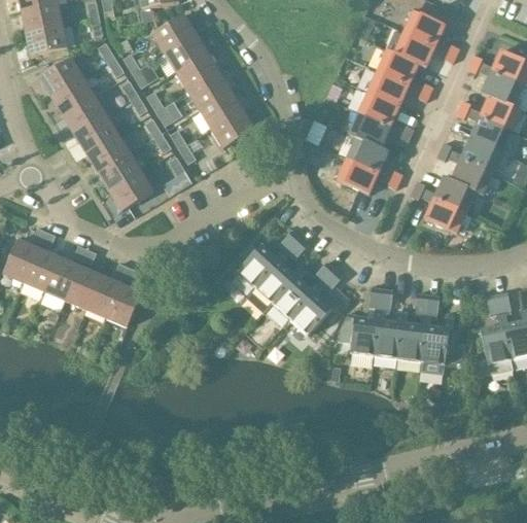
[(19,0),(22,11),(58,3),(57,0),(19,0)]
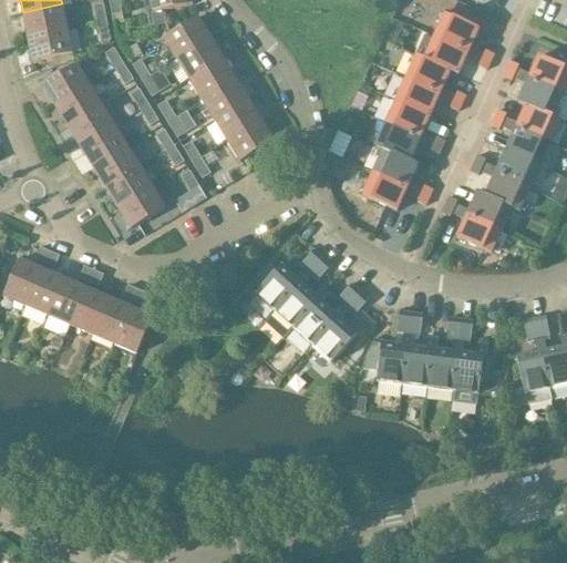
[(110,0),(112,12),(122,10),(120,0),(110,0)]
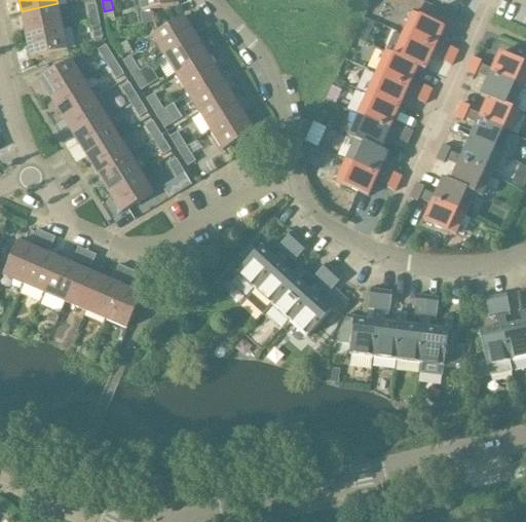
[(179,2),(178,0),(140,0),(142,9),(179,2)]
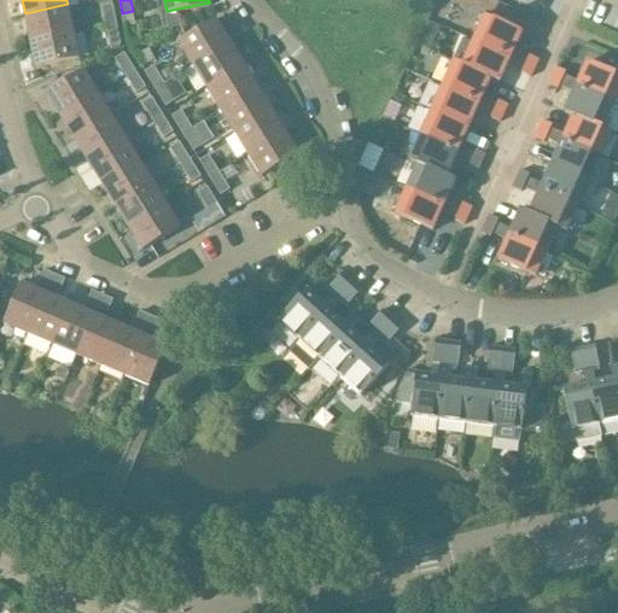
[(106,23),(117,21),(112,1),(103,4),(106,23)]
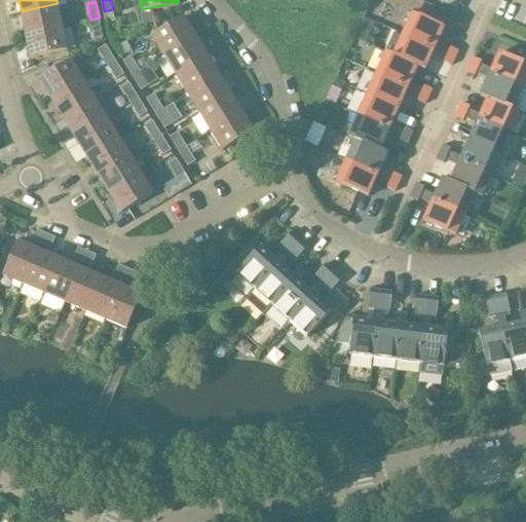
[(26,33),(63,25),(58,3),(22,11),(26,33)]
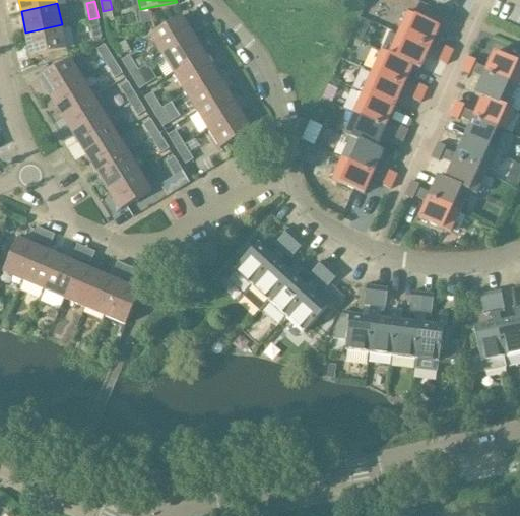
[(440,24),(407,10),(398,30),(430,46),(428,50),(440,55),(444,47),(432,41),(440,24)]
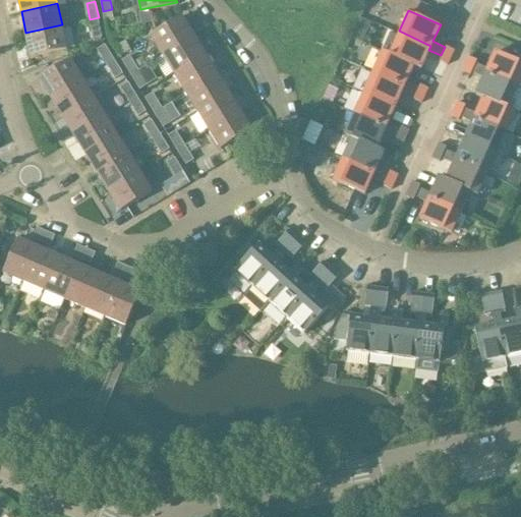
[(162,52),(193,33),(182,13),(151,33),(162,52)]
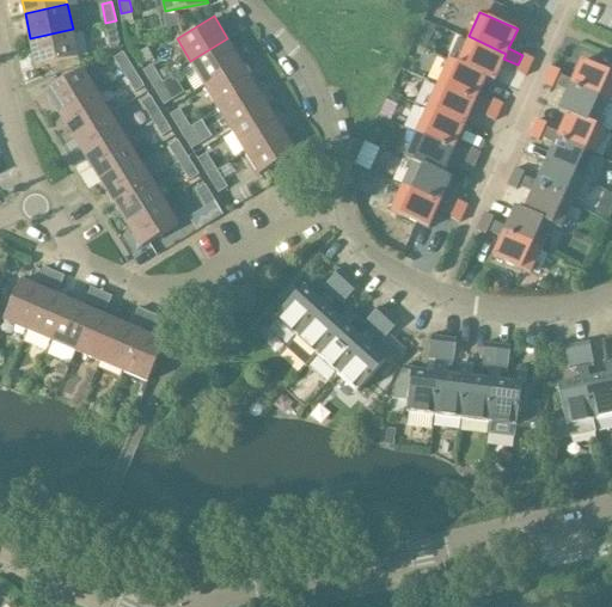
[(120,40),(116,20),(105,23),(109,42),(120,40)]
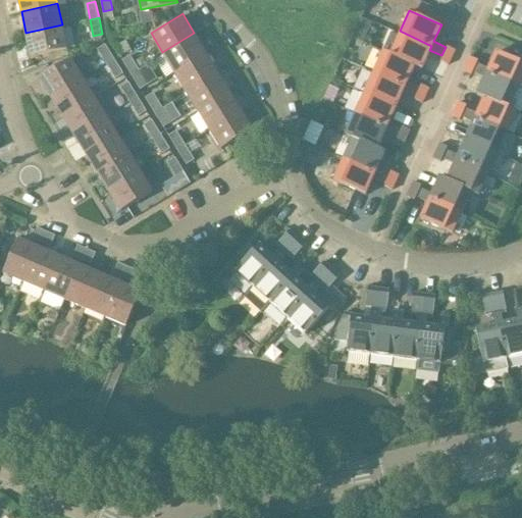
[(66,47),(62,24),(25,33),(30,55),(66,47)]
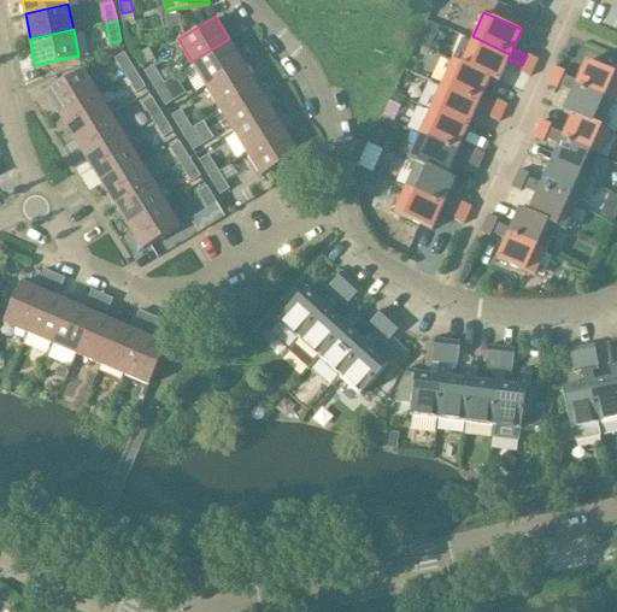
[(472,36),(462,60),(462,62),(491,75),(489,75),(499,80),(507,59),(510,54),(472,36)]
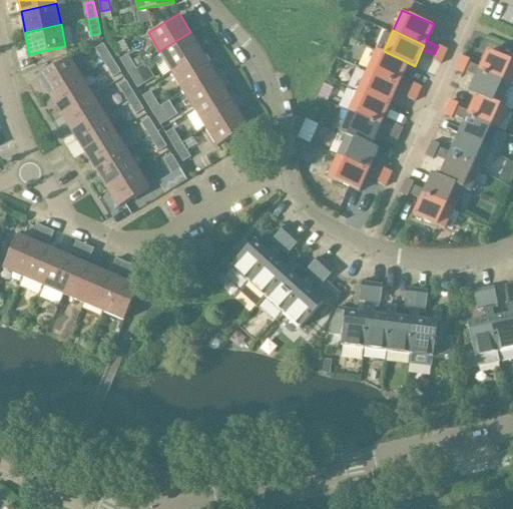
[(171,70),(202,51),(190,32),(159,51),(171,70)]
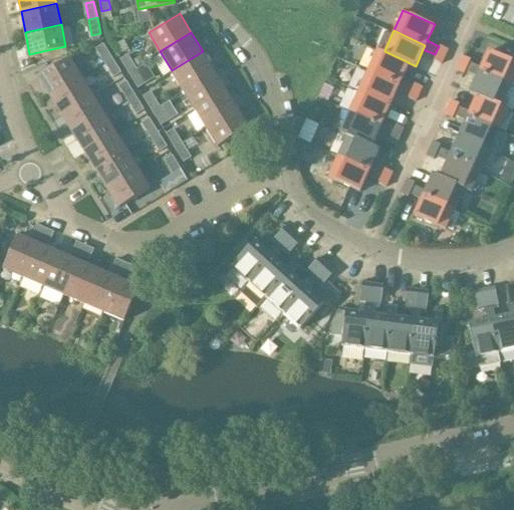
[(121,51),(129,47),(122,37),(115,42),(121,51)]
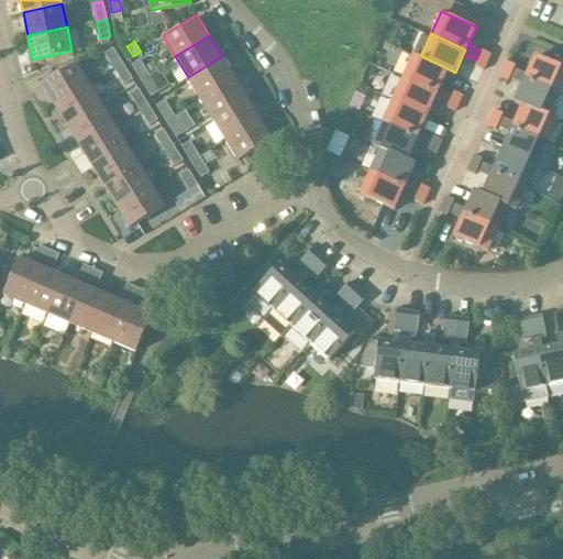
[(114,66),(123,61),(113,45),(106,51),(114,66)]
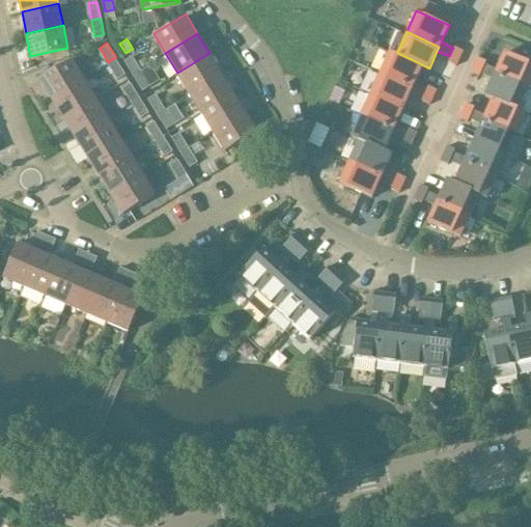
[(454,45),(453,48),(449,56),(448,59),(456,63),(463,48),(454,45)]
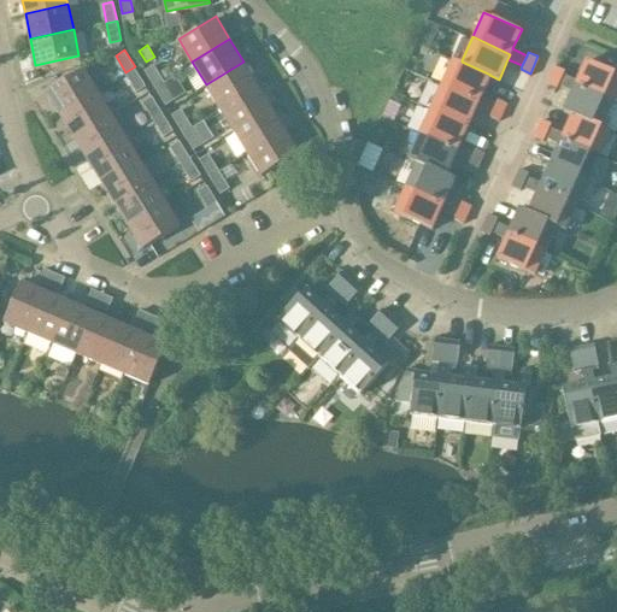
[(453,57),(441,82),(479,99),(477,105),(492,111),(497,100),(481,94),(489,75),(491,75),(462,62),(462,60),(453,57)]
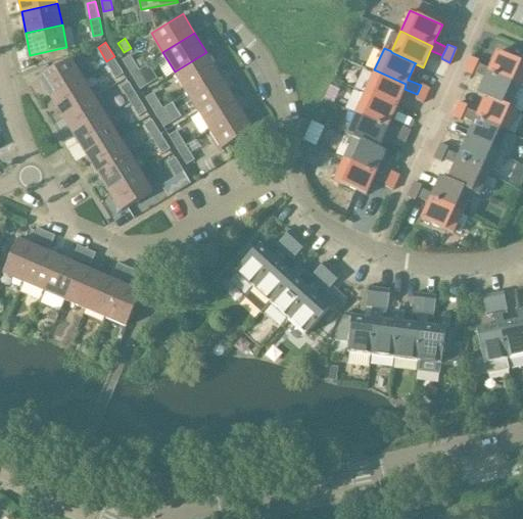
[(522,60),(496,49),(489,66),(487,71),(519,85),(522,76),(522,60)]
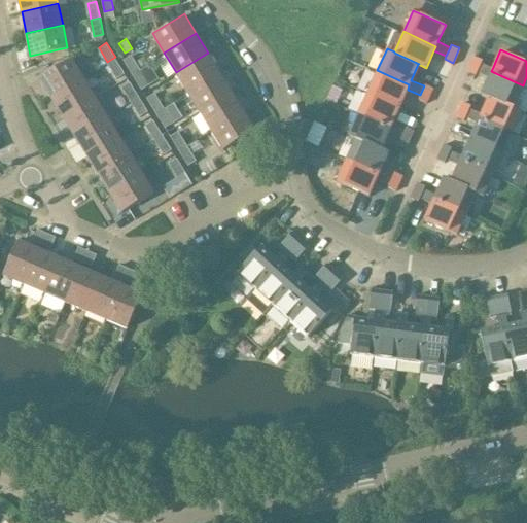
[(187,91),(219,71),(208,53),(176,72),(187,91)]
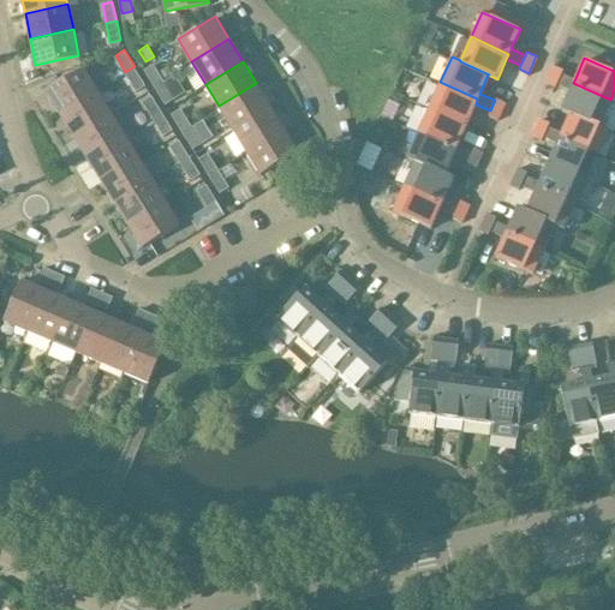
[(144,67),(154,85),(163,79),(153,63),(144,67)]
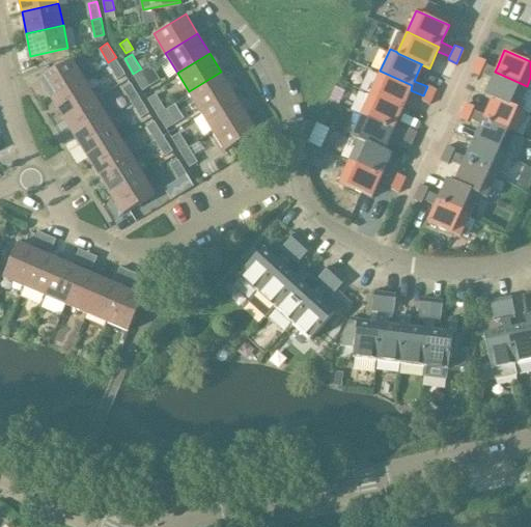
[(478,55),(471,70),(479,74),(480,71),(484,61),(485,58),(478,55)]
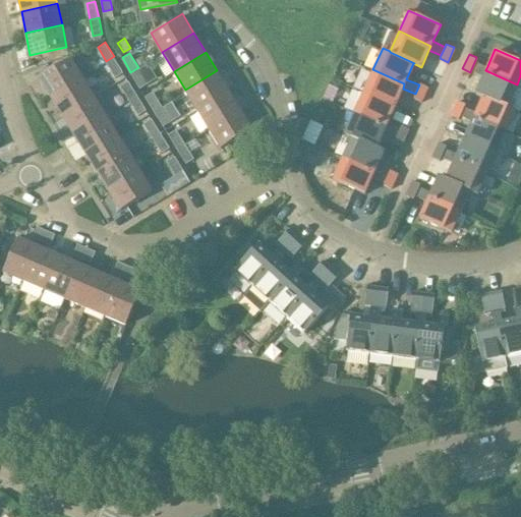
[(123,70),(114,56),(106,61),(115,75),(123,70)]
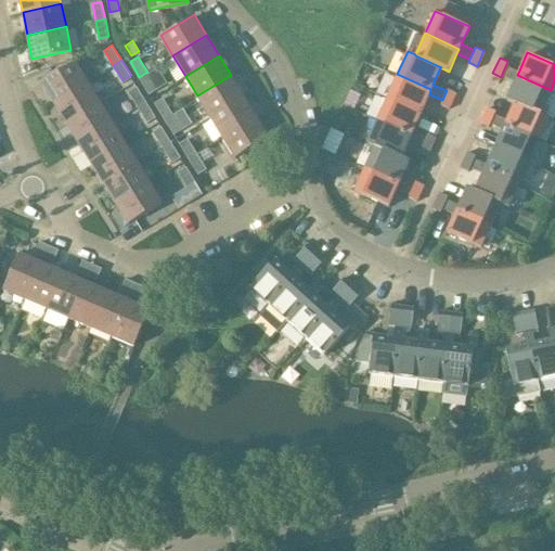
[(54,102),(87,81),(75,61),(41,81),(54,102)]
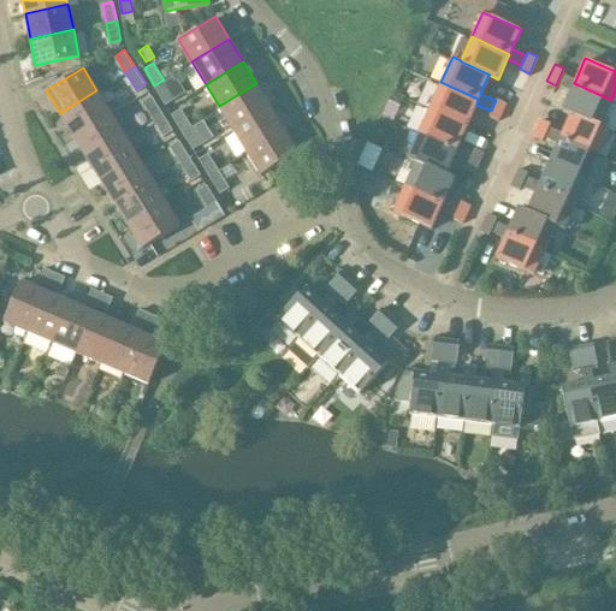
[(557,82),(572,88),(563,108),(572,112),(600,125),(600,124),(611,100),(574,83),(576,78),(562,71),(557,82)]
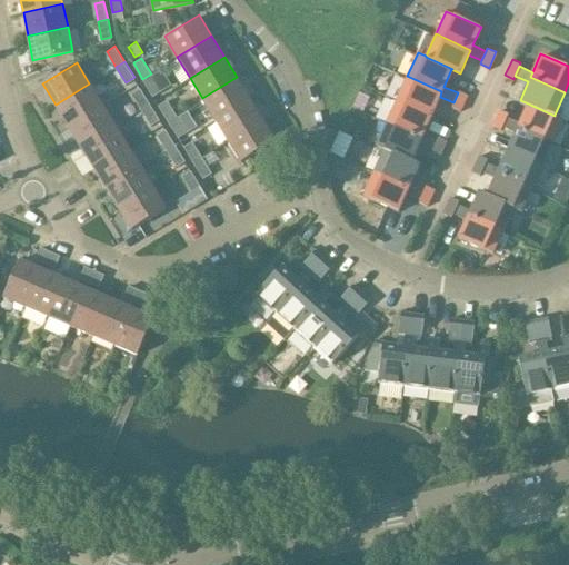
[(151,73),(142,79),(152,95),(161,89),(151,73)]
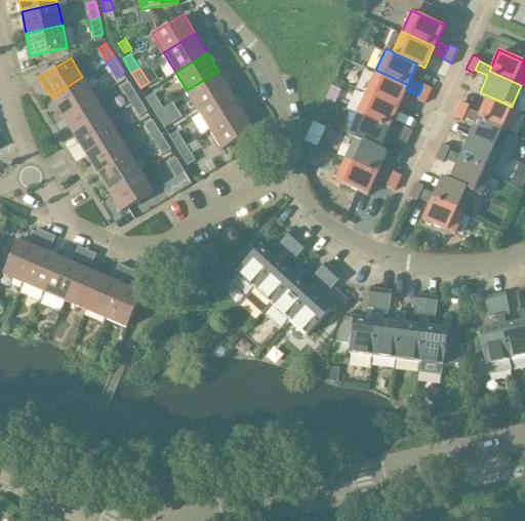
[(375,70),(366,90),(398,106),(406,89),(407,84),(375,70)]
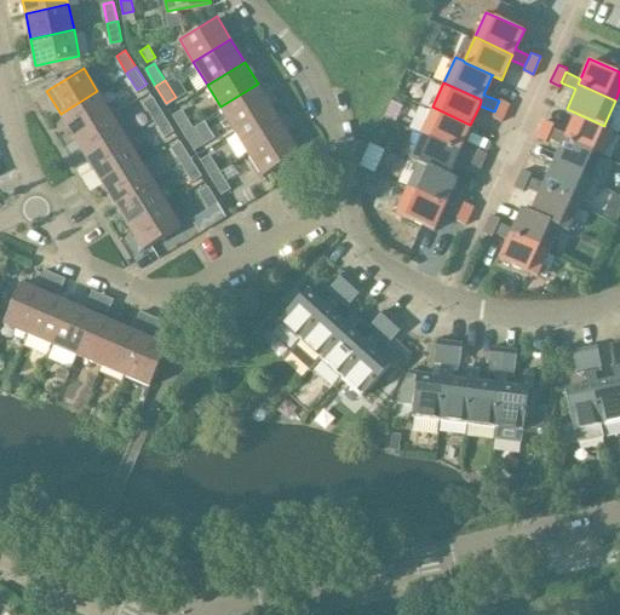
[(234,130),(271,107),(258,84),(220,107),(234,130)]
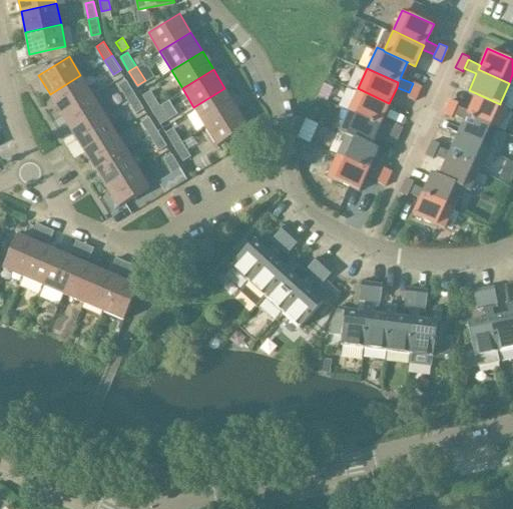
[(50,94),(61,112),(92,93),(80,75),(50,94)]
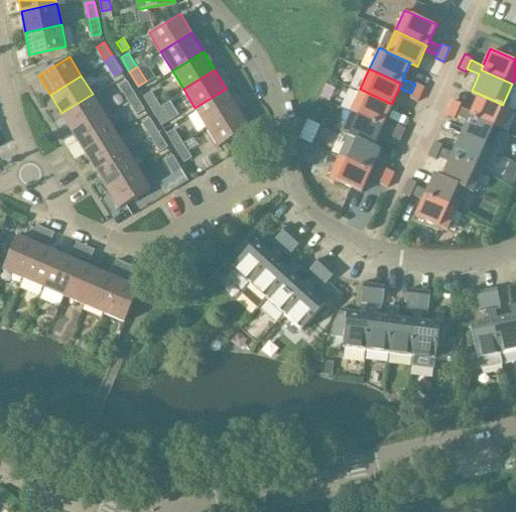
[(128,98),(136,93),(127,79),(119,84),(128,98)]
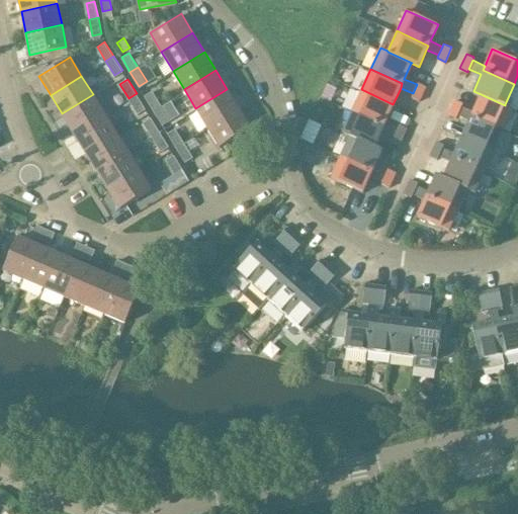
[(418,81),(417,84),(413,93),(411,96),(419,99),(425,85),(418,81)]
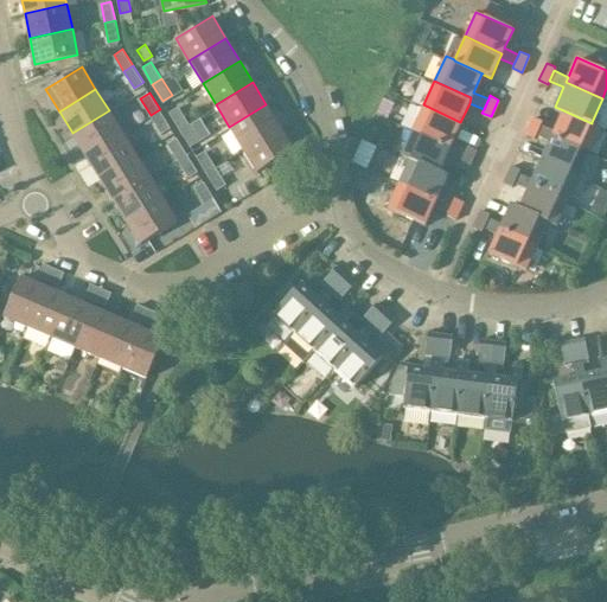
[(243,148),(280,126),(266,104),(229,127),(243,148)]
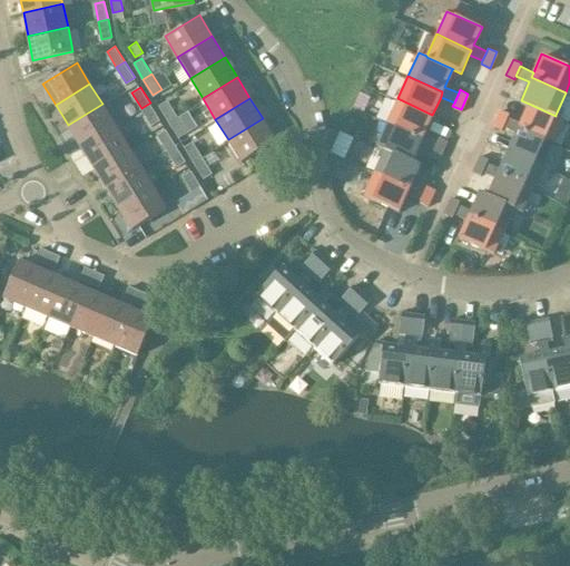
[(397,98),(387,122),(422,137),(420,142),(433,148),(438,138),(424,133),(432,115),(397,98)]
